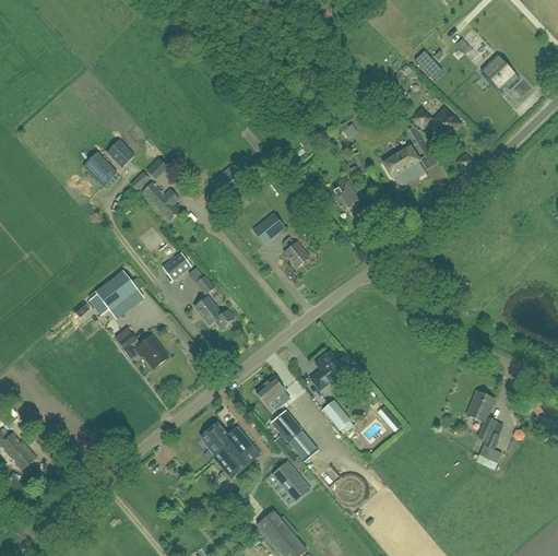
[(463,37),(458,43),(466,52),(472,46),(463,37)]
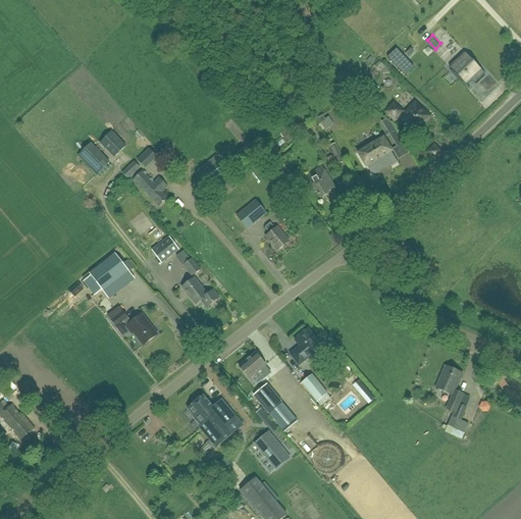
[(397,47),(386,55),(403,73),(413,64),(397,47)]
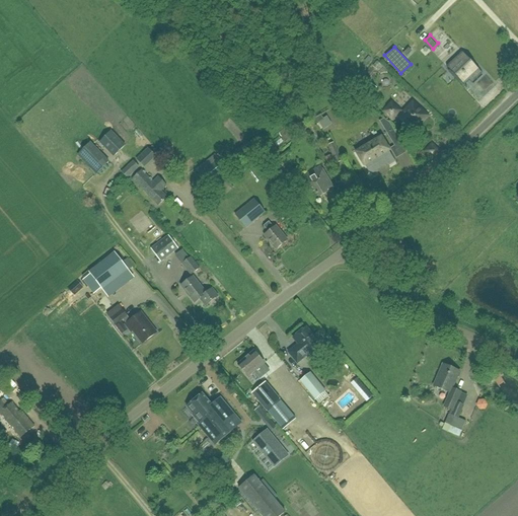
[(445,64),(465,85),(466,84),(463,82),(468,78),(470,80),(481,71),(460,49),(445,64)]
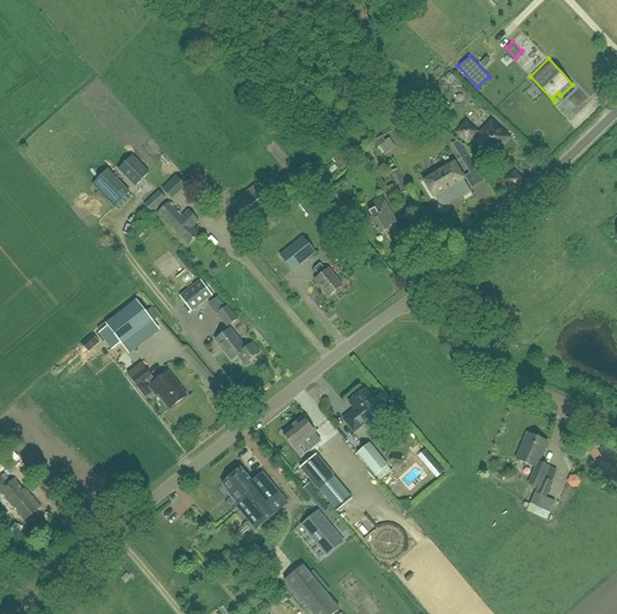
[(492,153),(507,135),(490,120),(478,132),(465,120),(455,129),(466,139),(471,134),(492,153)]
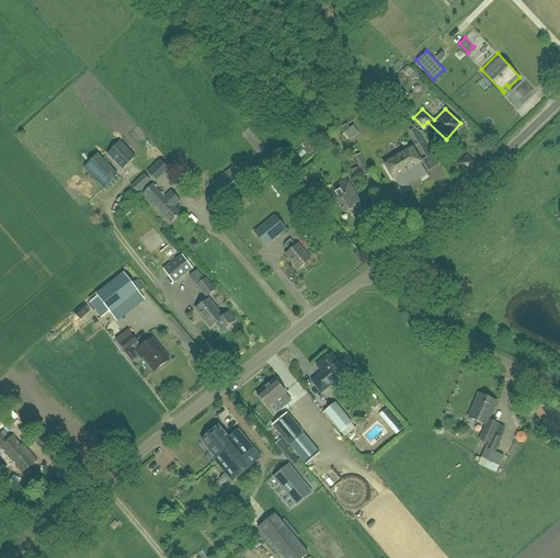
[(141,126),(135,132),(143,143),(149,138),(141,126)]
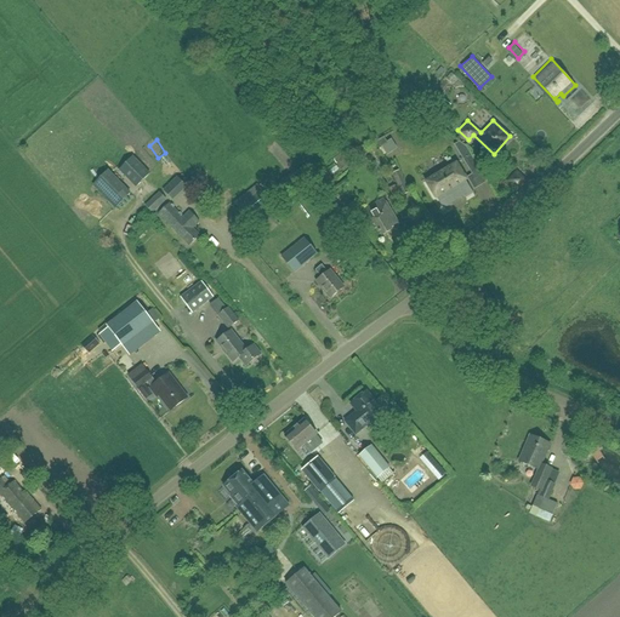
[(386,140),(381,142),(386,152),(391,148),(386,140)]
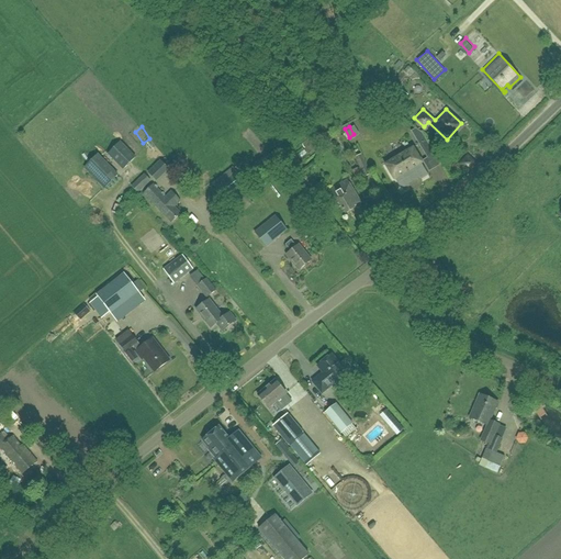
[(412,131),(418,138),(424,133),(416,126),(412,131)]
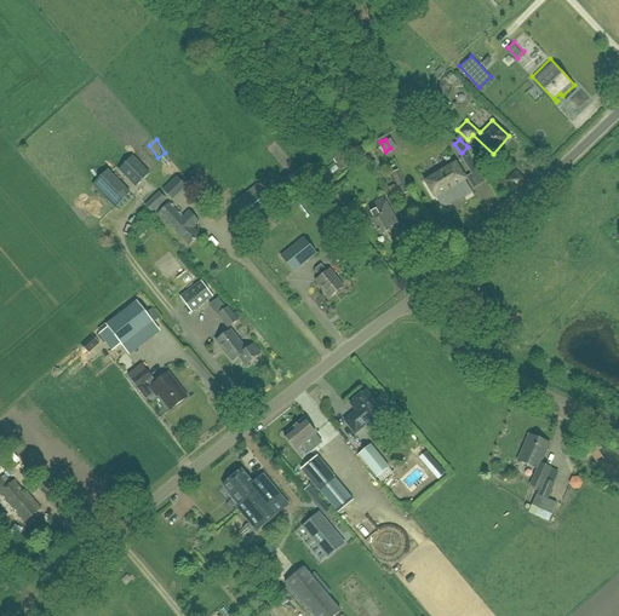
[(479,167),(469,151),(464,155),(473,171),(479,167)]
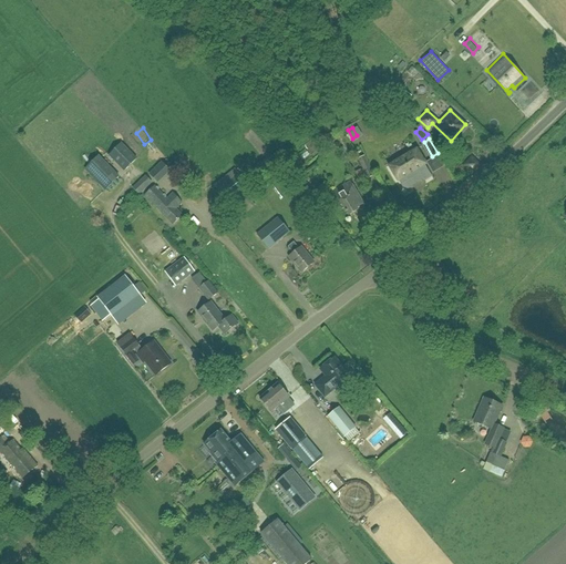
[(122,168),(135,155),(120,141),(106,154),(113,160),(122,168)]
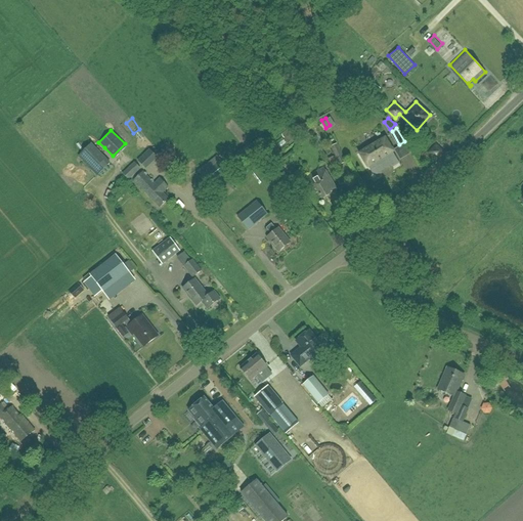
[(391,165),(398,161),(391,149),(392,149),(384,135),(357,152),(366,165),(367,165),(374,175),(381,171),(380,169),(390,163),(391,165)]
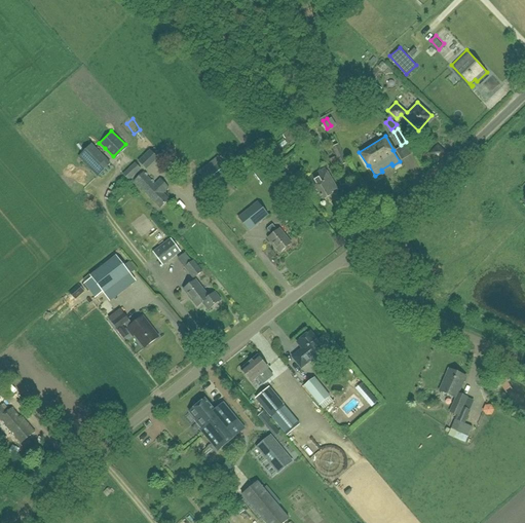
[(245,159),(257,150),(250,141),(237,151),(245,159)]
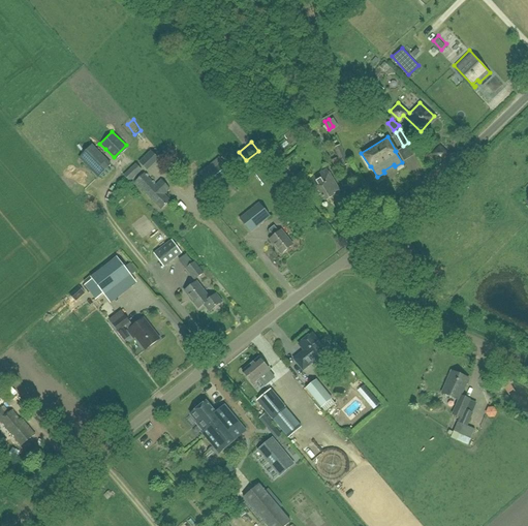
[(109,161),(91,143),(79,155),(97,174),(109,161)]
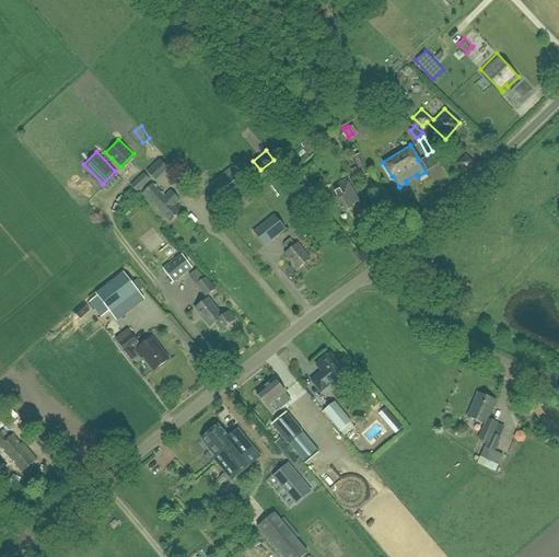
[(368,171),(359,151),(352,154),(357,165),(351,169),(353,175),(360,172),(361,174),(368,171)]
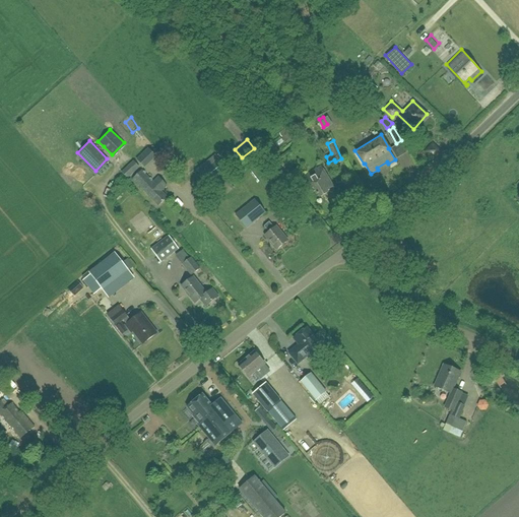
[(153,153),(147,146),(136,157),(142,164),(153,153)]
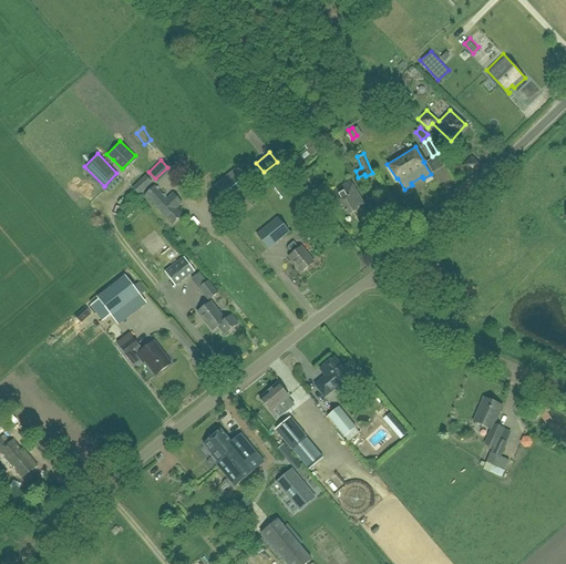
[(246,183),(234,166),(213,183),(225,200),(246,183)]
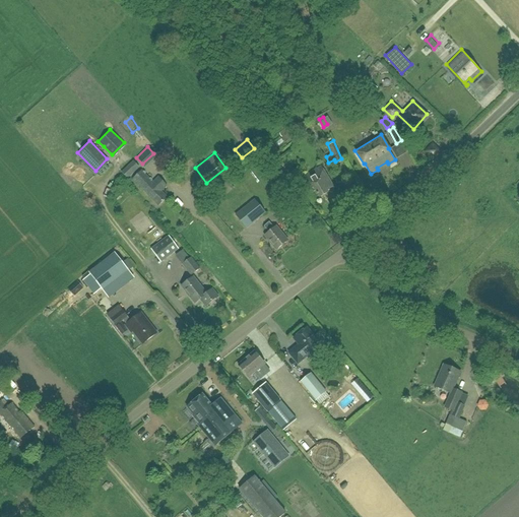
[(127,176),(138,165),(132,158),(121,170),(127,176)]
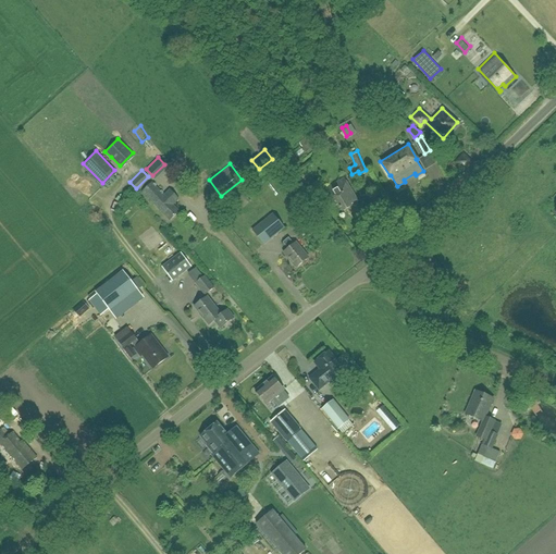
[(348,201),(356,197),(348,184),(344,175),(326,185),(331,193),(332,193),(340,209),(349,204),(348,201)]
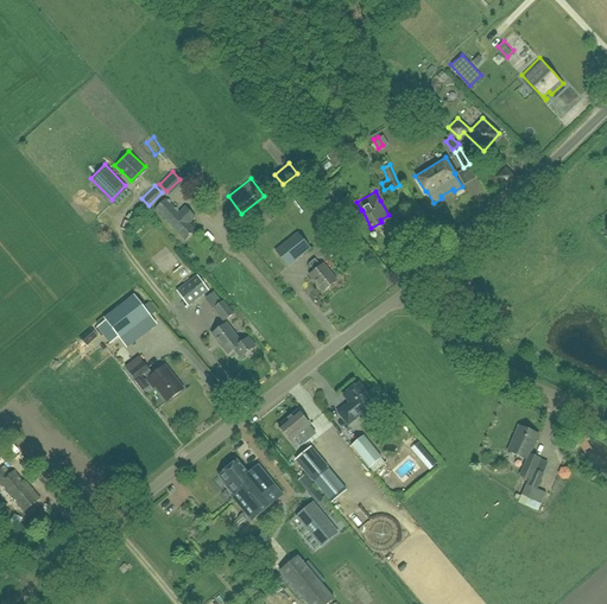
[(195,228),(189,222),(188,221),(194,215),(184,204),(178,210),(165,197),(153,208),(163,217),(164,216),(184,237),(195,228)]
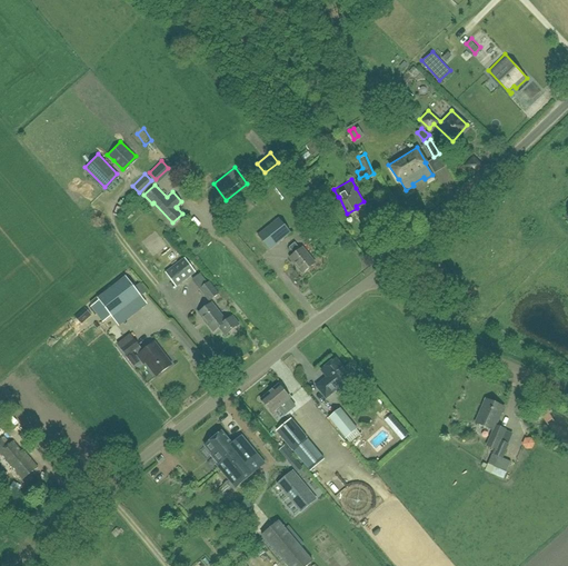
[(289,231),(277,216),(257,232),(269,248),(289,231)]
